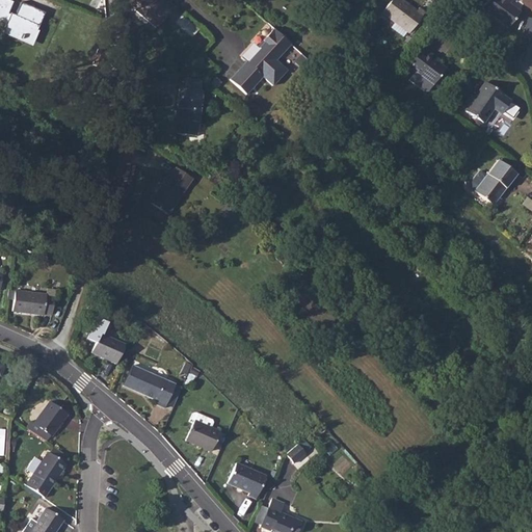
[(0,0),(0,22),(7,26),(4,31),(33,44),(41,27),(12,15),(10,18),(6,16),(11,3),(2,0),(0,0)]
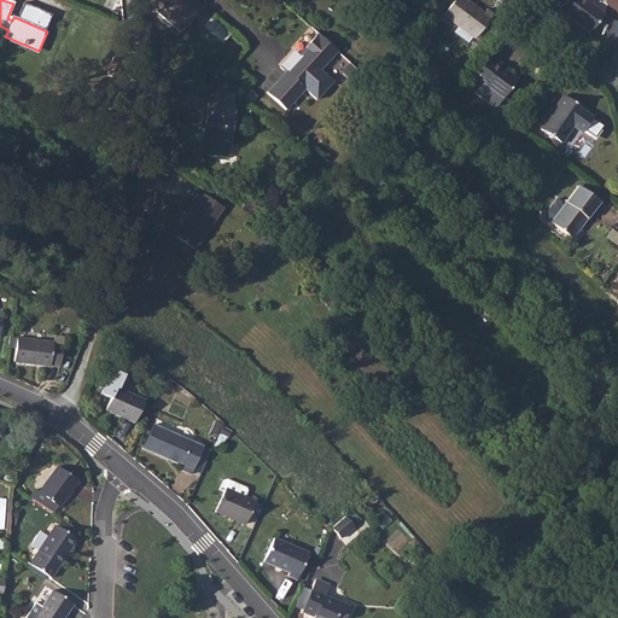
[(176,0),(156,0),(151,6),(180,33),(194,16),(176,0)]
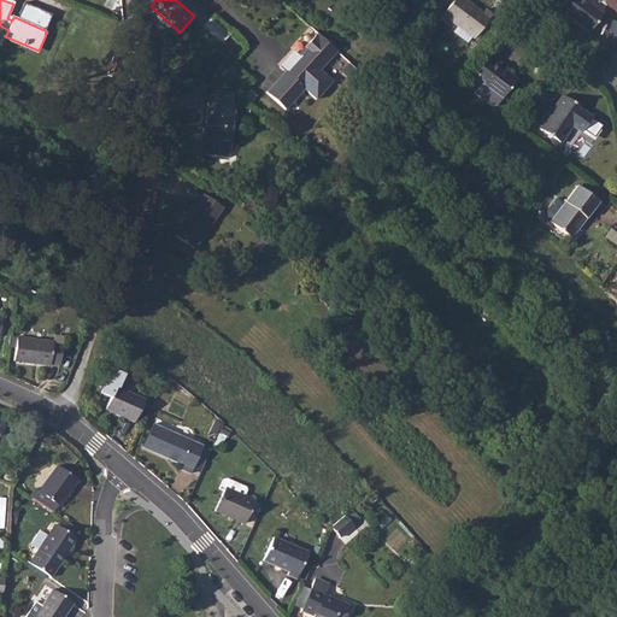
[(468,0),(453,0),(442,15),(475,40),(493,15),(486,9),(483,12),(468,0)]
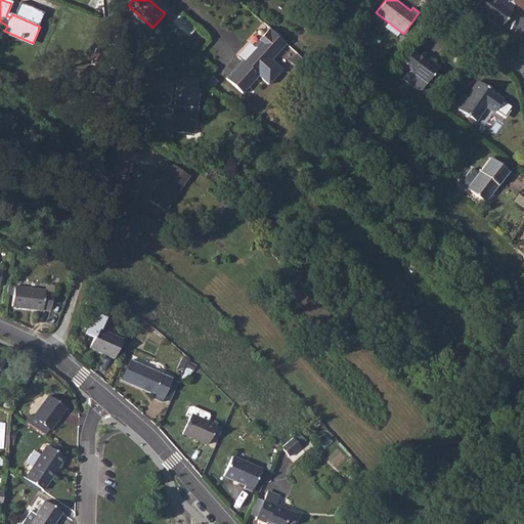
[(480,0),(475,7),(500,27),(513,11),(501,3),(504,0),(480,0)]
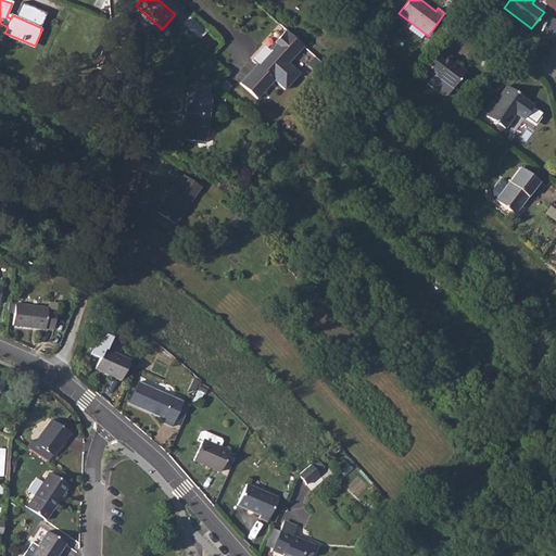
[(207,30),(189,15),(182,23),(200,38),(207,30)]
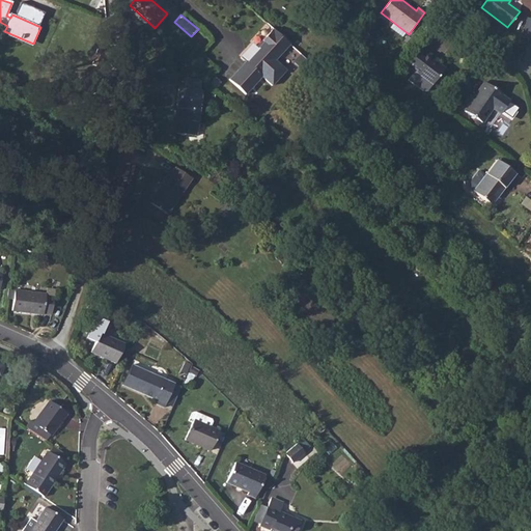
[(290,45),(273,30),(262,42),(263,44),(258,49),(259,50),(247,63),(246,62),(229,81),(246,95),(262,78),(272,87),(286,72),(275,61),(290,45)]
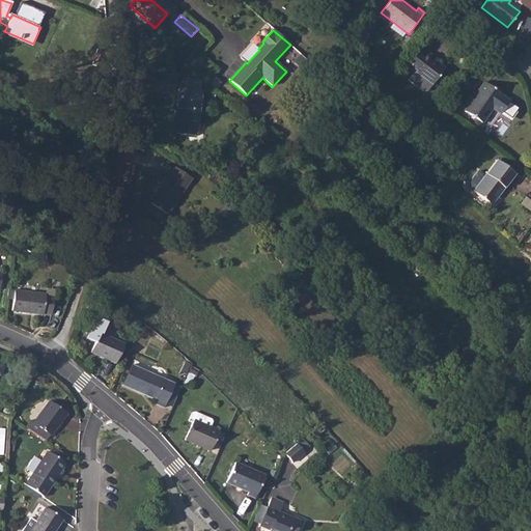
[(91,59),(99,63),(105,49),(98,46),(91,59)]
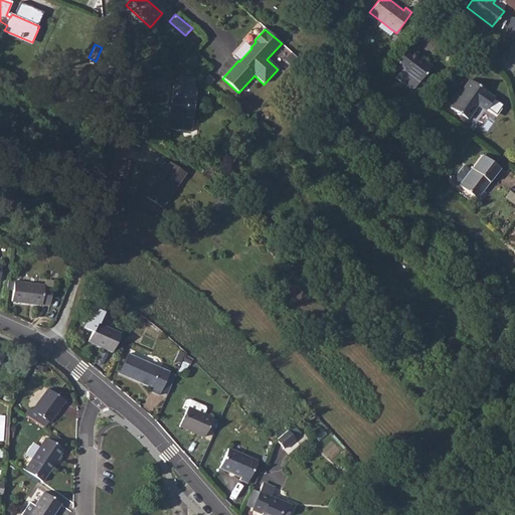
[(423,61),(412,52),(414,50),(406,45),(392,63),(401,70),(396,78),(409,88),(415,87),(431,66),(423,61)]
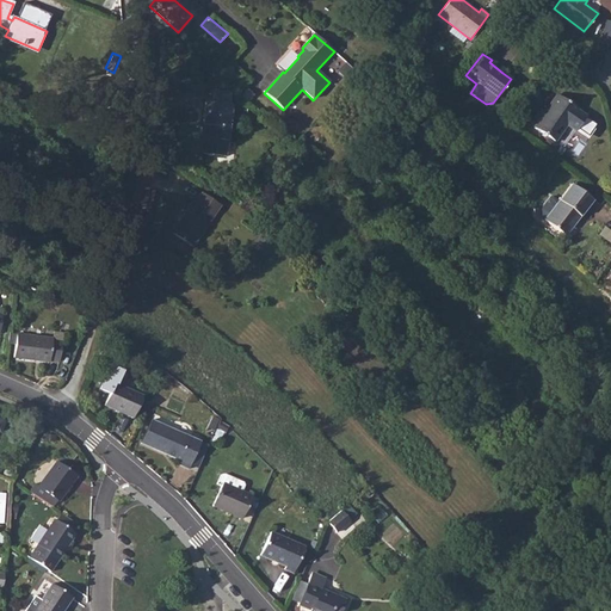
[(556,94),(535,128),(554,142),(566,124),(575,131),(586,116),(576,110),(576,109),(556,94)]
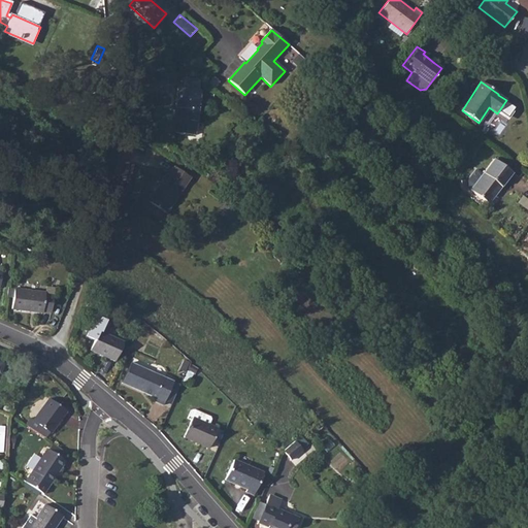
[(175,109),(172,134),(195,136),(200,91),(199,91),(180,89),(177,89),(175,109)]
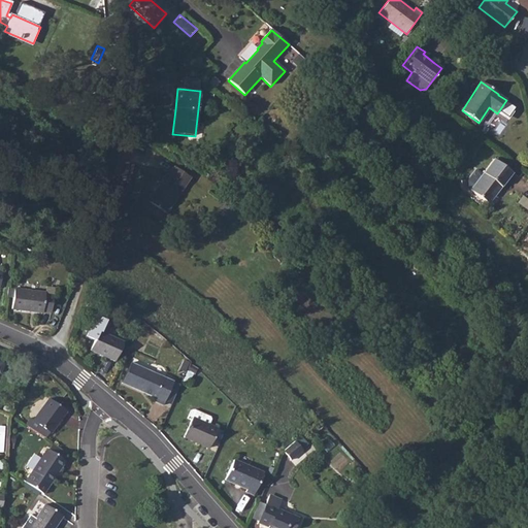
[(105,137),(100,155),(107,158),(112,139),(105,137)]
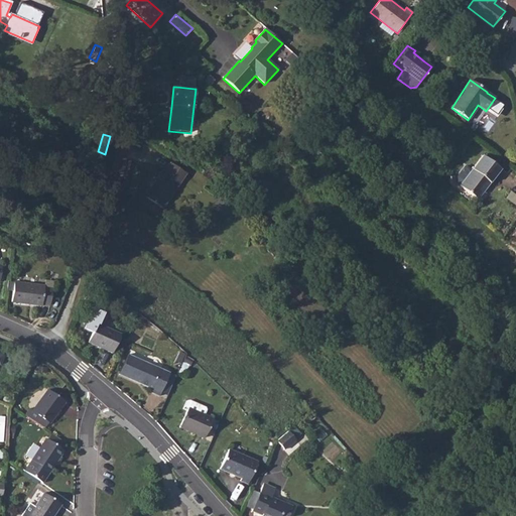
[(462,182),(460,185),(477,200),(501,169),(483,155),(473,169),(467,165),(459,174),(460,181),(462,182)]
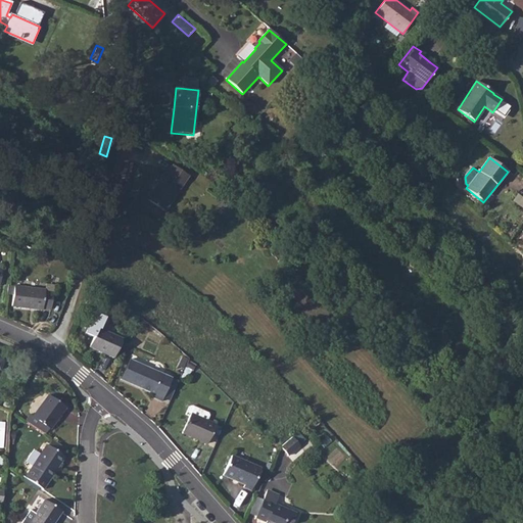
[(189,177),(173,165),(168,173),(165,172),(147,199),(164,211),(189,177)]
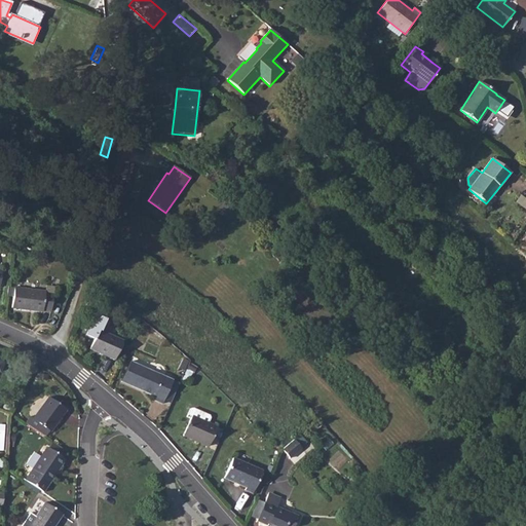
[(525,199),(520,195),(516,201),(525,207),(525,199)]
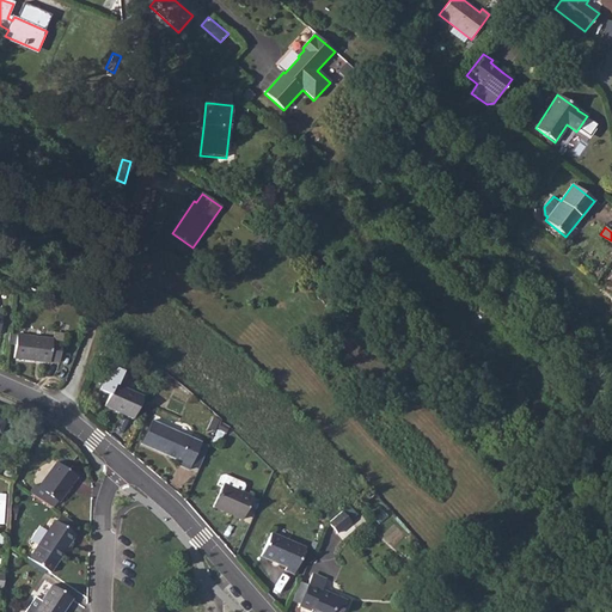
[(16,334),(13,359),(49,363),(50,361),(60,362),(61,342),(53,341),(53,338),(16,334)]
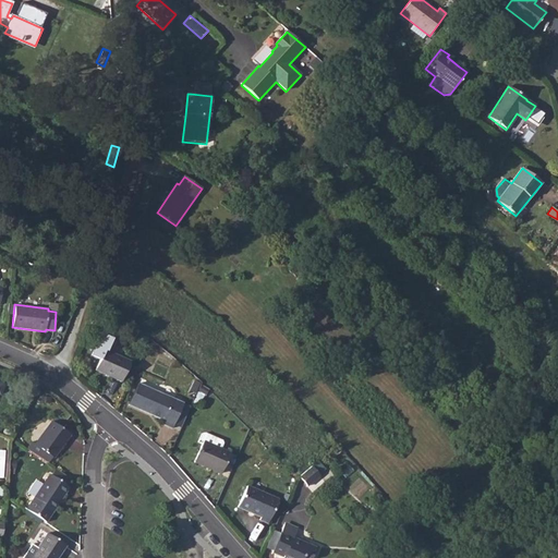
[(104,351),(95,371),(122,383),(131,362),(104,351)]
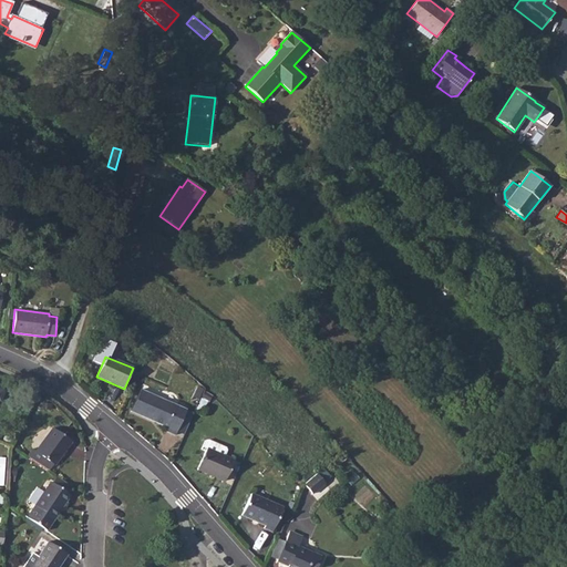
[(175,435),(176,432),(186,411),(141,390),(131,412),(165,428),(164,431),(175,435)]
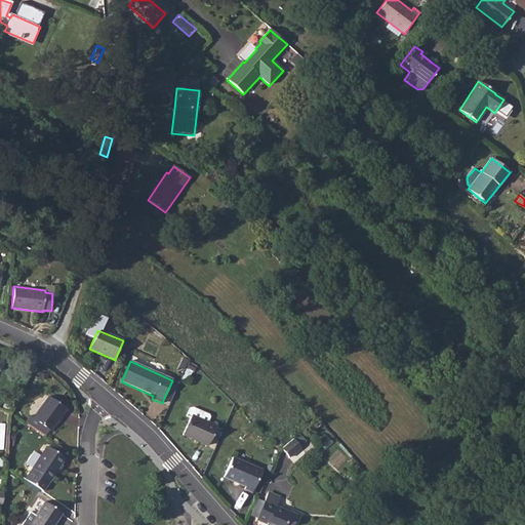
[(49,397),(28,425),(45,436),(50,430),(50,431),(66,410),(49,397)]
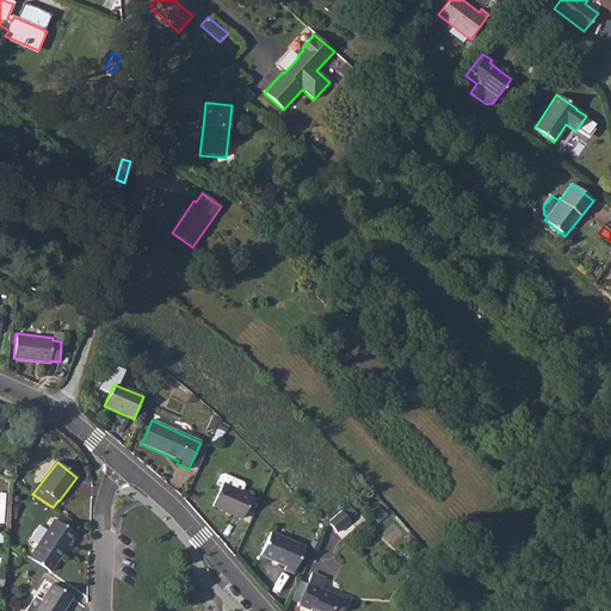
[(223,482),(214,506),(242,519),(252,495),(242,491),(245,485),(244,482),(224,474),(222,475),(218,481),(223,482)]
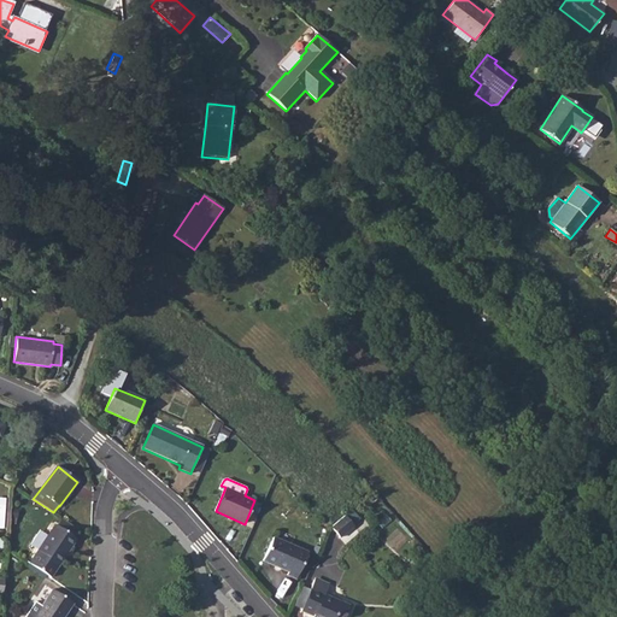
[(345,517),(331,528),(340,538),(352,526),(345,517)]
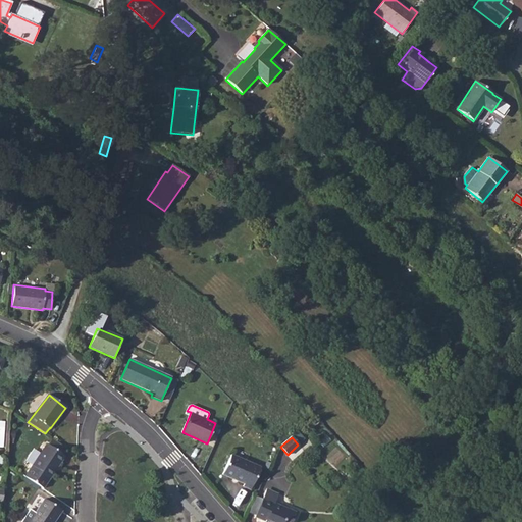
[(47,444),(24,476),(43,488),(65,456),(47,444)]
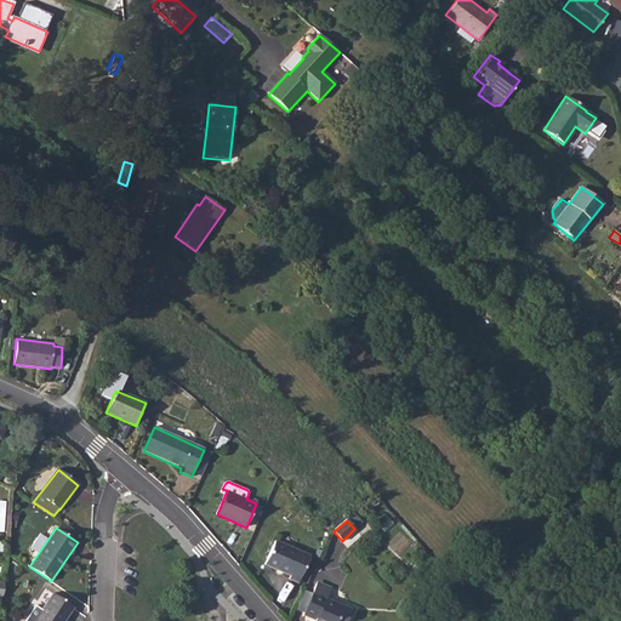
[(275,540),(265,564),(290,575),(289,579),(297,582),(309,556),(275,540)]
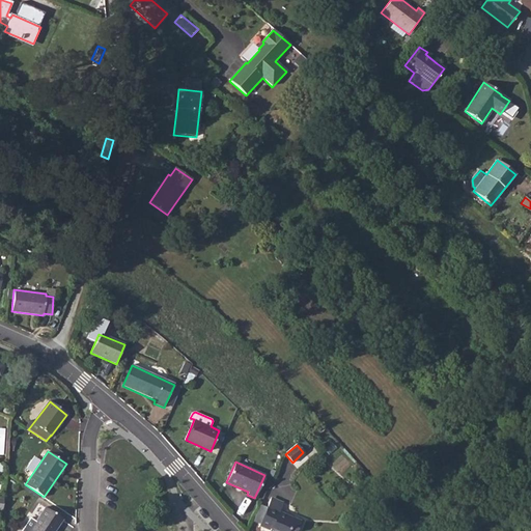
[(264,513),(259,524),(258,525),(270,530),(287,530),(288,530),(290,530),(296,530),(297,530),(301,521),(279,511),(282,504),(271,499),(264,513)]
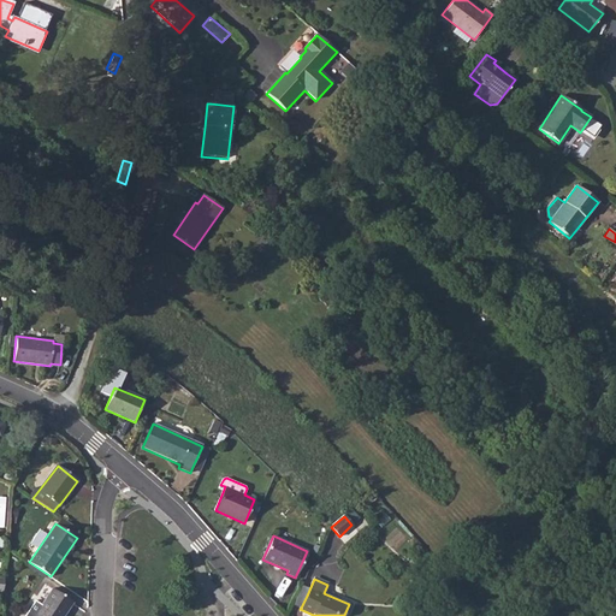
[(41,605),(34,615),(63,615),(72,602),(52,588),(41,605)]
